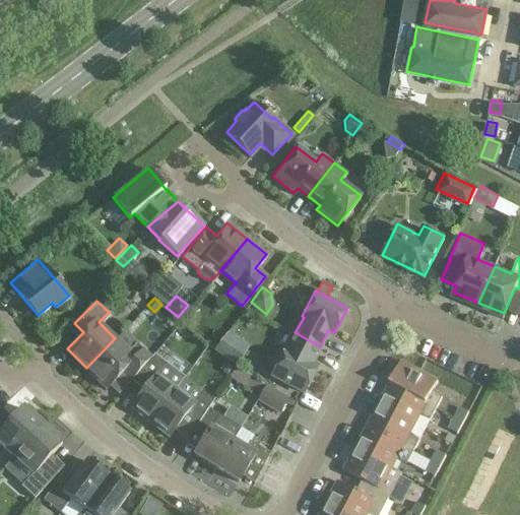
[(216,347),(237,362),(250,344),(230,329),(216,347)]
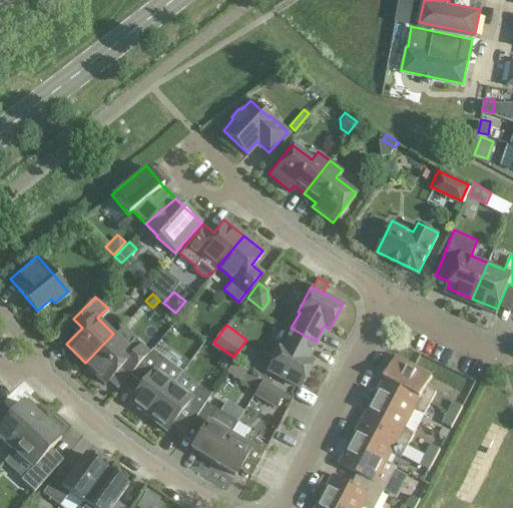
[(308,357),(316,342),(291,328),(283,344),(281,343),(268,368),(300,385),(313,360),(308,357)]
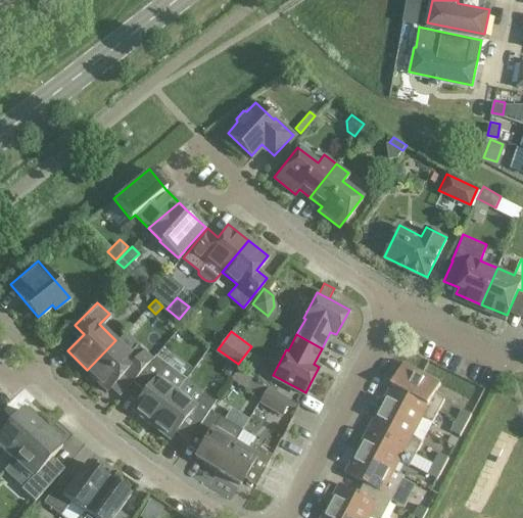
[(115,340),(87,370),(107,389),(110,385),(111,385),(124,372),(133,380),(153,359),(137,342),(133,347),(128,351),(115,340)]
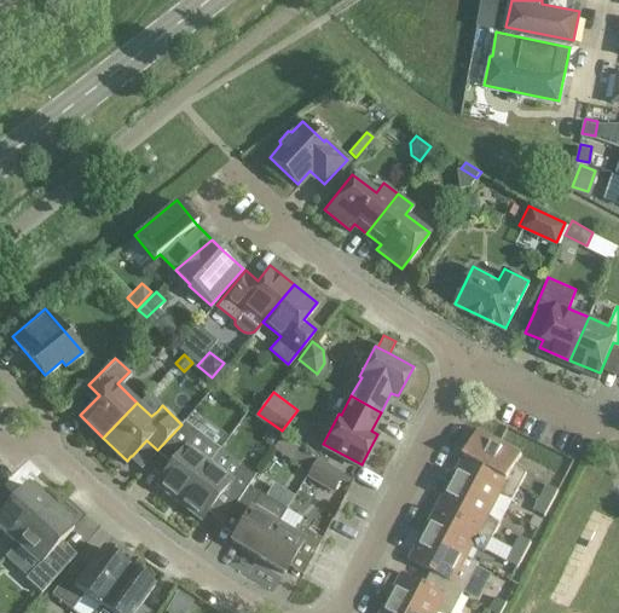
[(179,501),(209,461),(220,446),(185,420),(157,450),(172,461),(155,483),(179,501)]
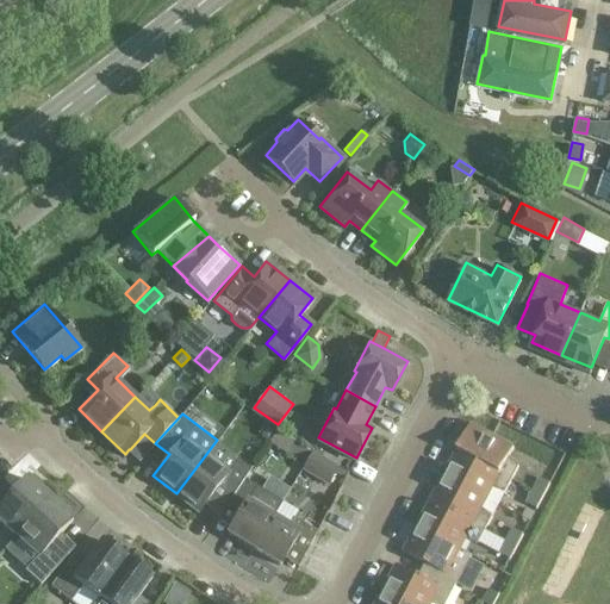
[(265,419),(260,425),(262,433),(267,437),(275,427),(265,419)]
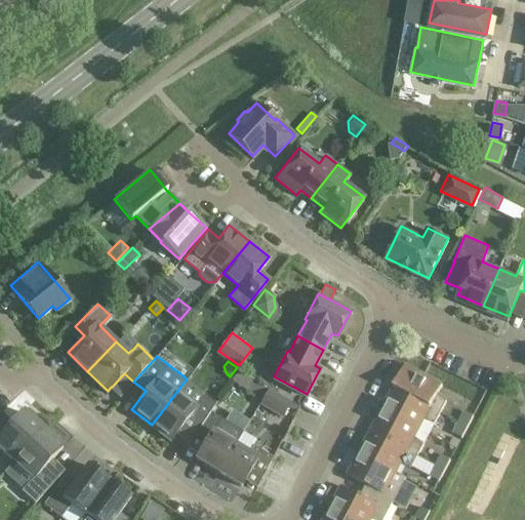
[(405,362),(393,385),(439,409),(445,397),(438,391),(442,382),(405,362)]
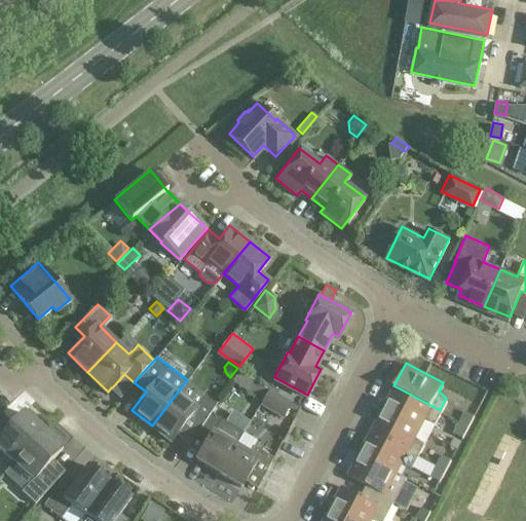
[(241,369),(234,379),(250,389),(256,379),(241,369)]
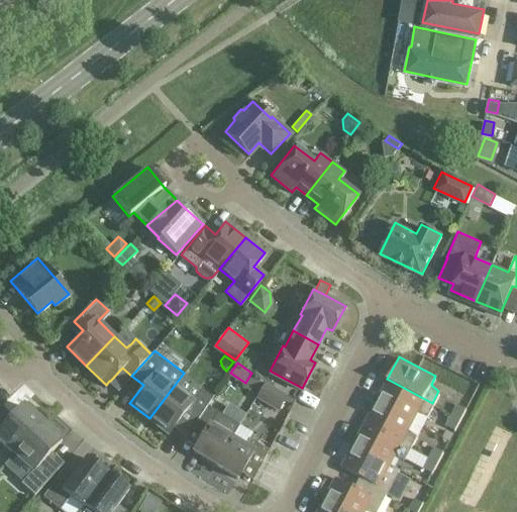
[(387,379),(376,401),(412,420),(417,411),(426,414),(432,403),(387,379)]
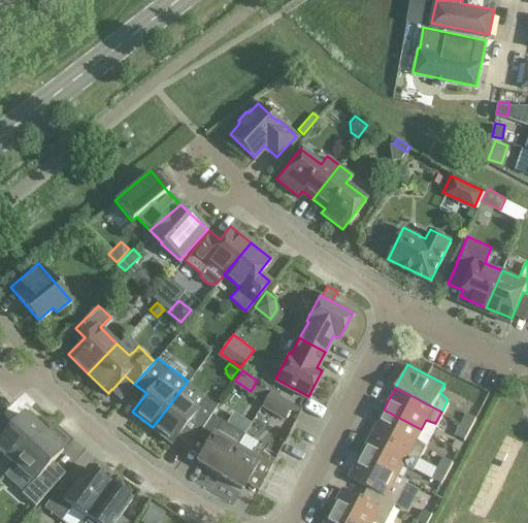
[(292,402),(273,392),(265,406),(284,417),(292,402)]
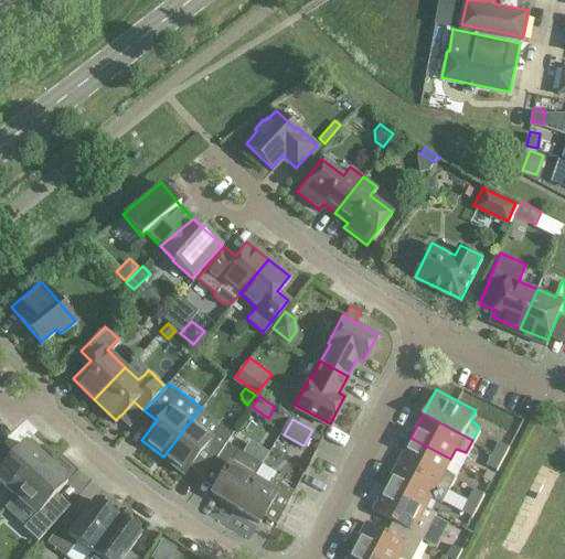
[(191,420),(163,457),(183,472),(201,449),(214,459),(226,441),(233,432),(221,422),(211,436),(191,420)]
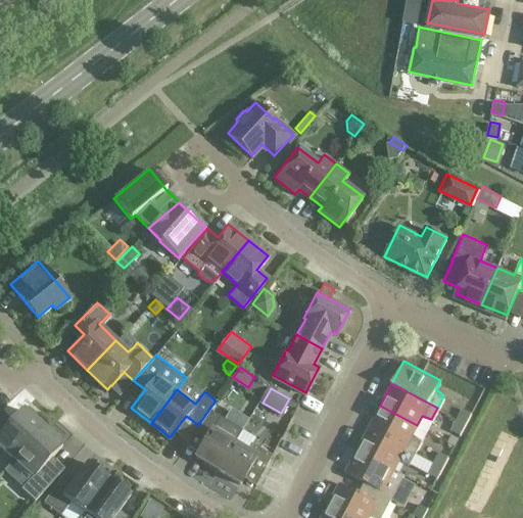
[(226,406),(222,416),(241,424),(245,414),(226,406)]
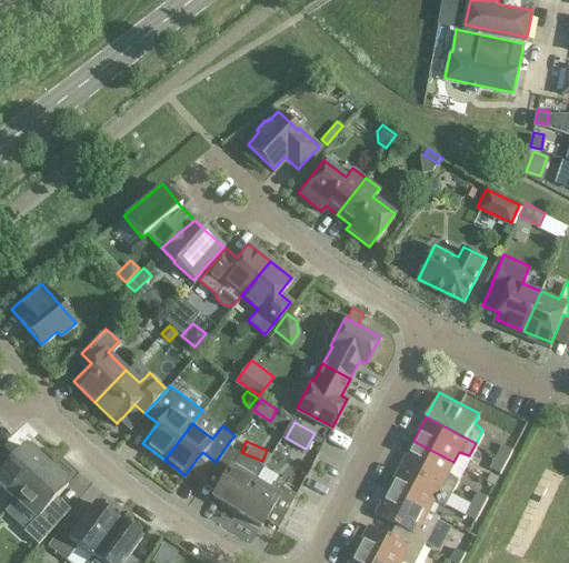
[(449,472),(453,462),(413,441),(401,464),(451,490),(458,478),(449,472)]
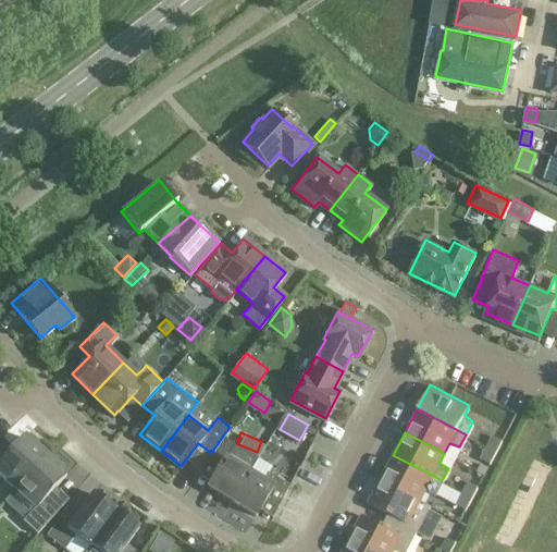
[(486,445),(497,451),(504,438),(493,432),(486,445)]
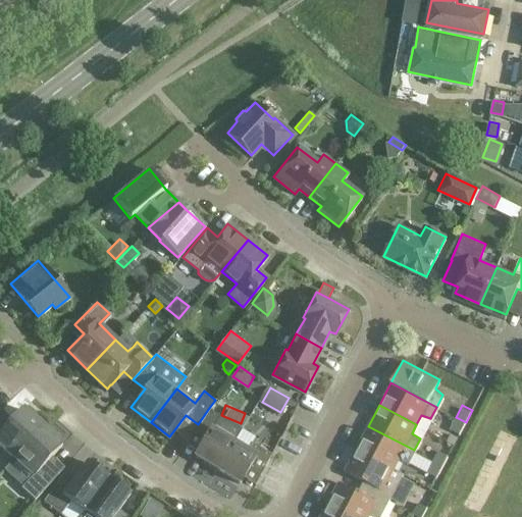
[(12,418),(0,406),(0,444),(13,457),(42,425),(22,407),(12,418)]
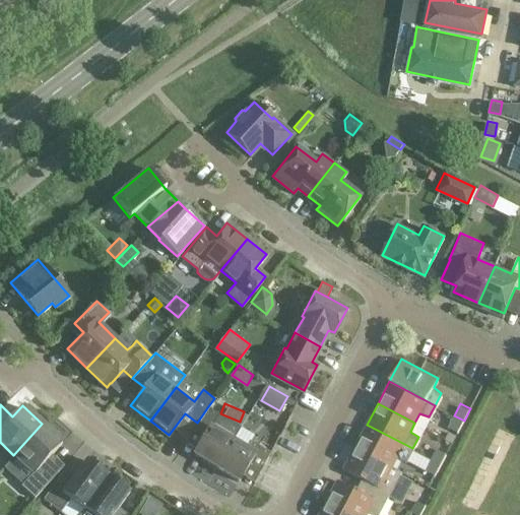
[(197,423),(195,425),(206,432),(193,452),(216,465),(241,426),(219,412),(208,406),(197,423)]
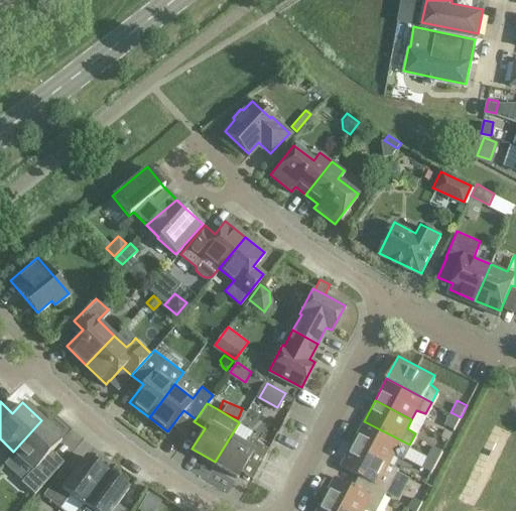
[(461,417),(450,412),(445,422),(455,427),(461,417)]
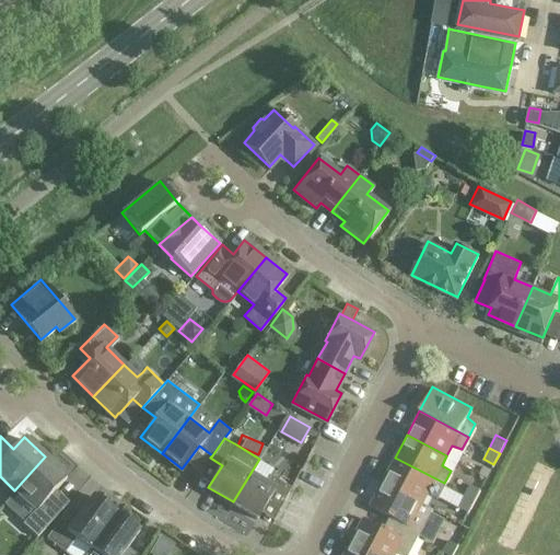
[(22,521),(36,534),(69,500),(55,487),(67,475),(45,457),(14,490),(34,508),(22,521)]
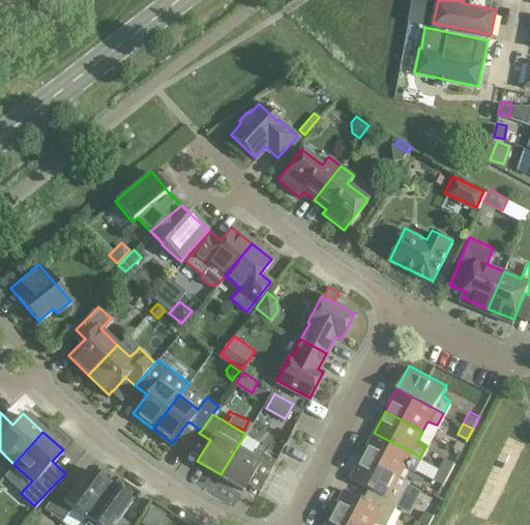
[(374,433),(362,455),(400,474),(405,465),(414,469),(420,457),(374,433)]
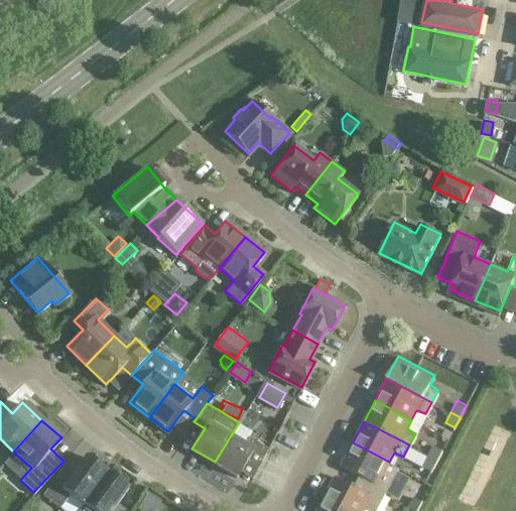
[(447,427),(442,435),(448,438),(453,430),(447,427)]
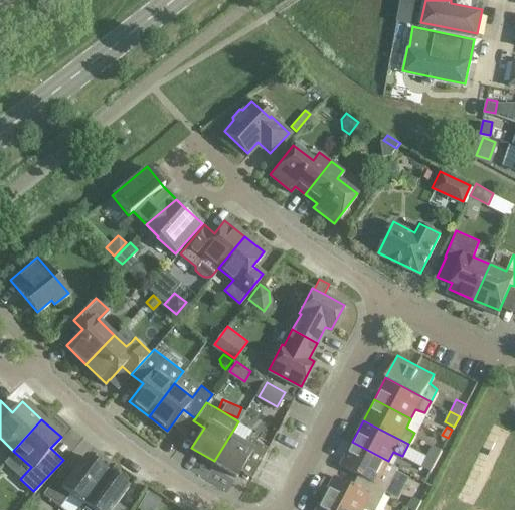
[(236,475),(250,452),(261,459),(267,448),(248,435),(243,443),(229,435),(214,461),(236,475)]
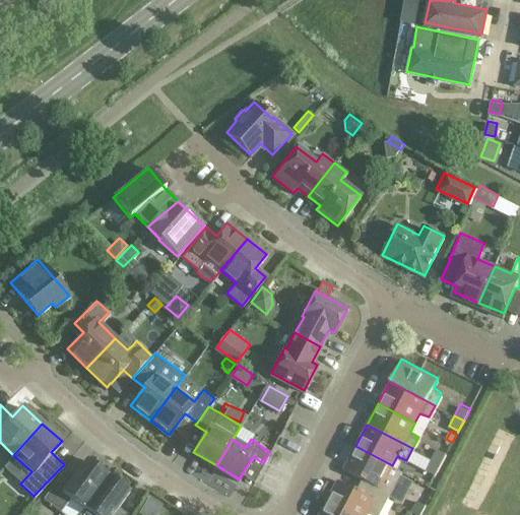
[(355,446),(343,468),(363,478),(363,477),(391,493),(402,470),(392,465),(355,446)]
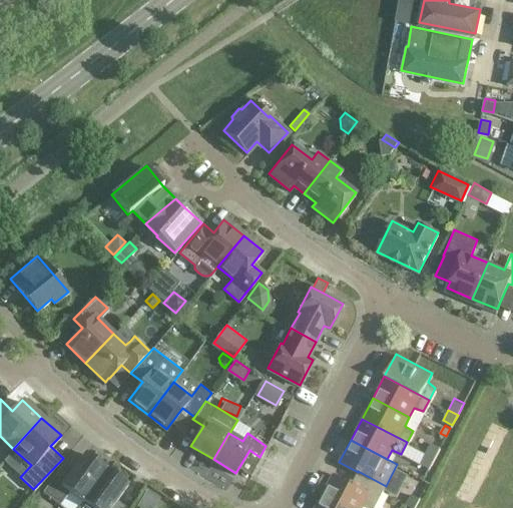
[(426,452),(436,458),(442,446),(432,441),(426,452)]
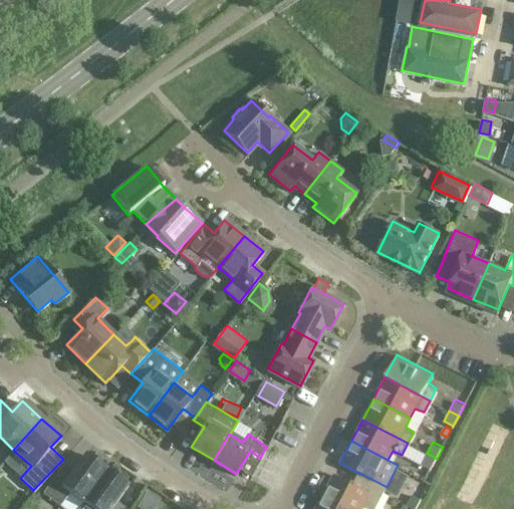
[(69,491),(83,501),(106,469),(85,453),(69,475),(59,468),(42,491),(59,504),(69,491)]
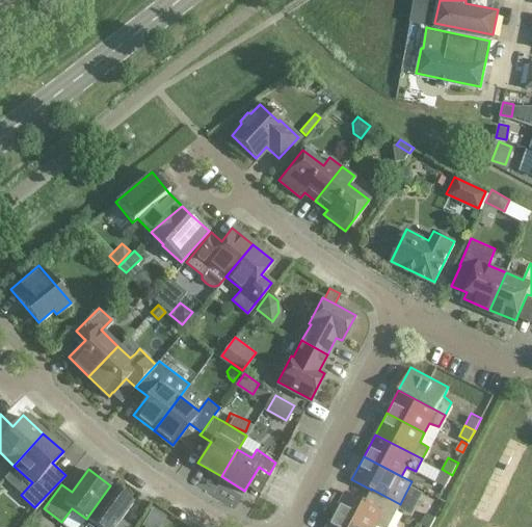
[(442,469),(436,479),(447,485),(452,475),(442,469)]
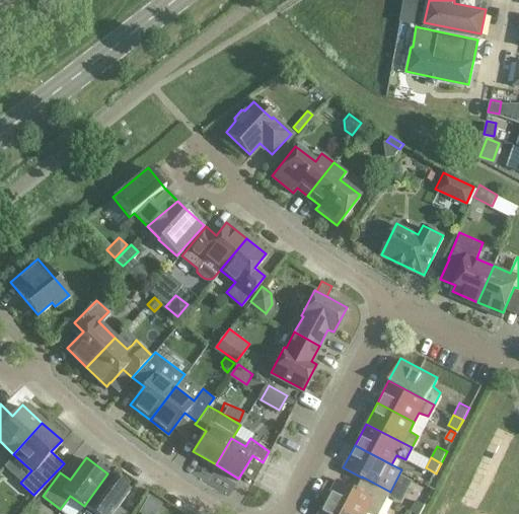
[(129,490),(107,473),(84,506),(95,513),(116,513),(113,512),(129,490)]
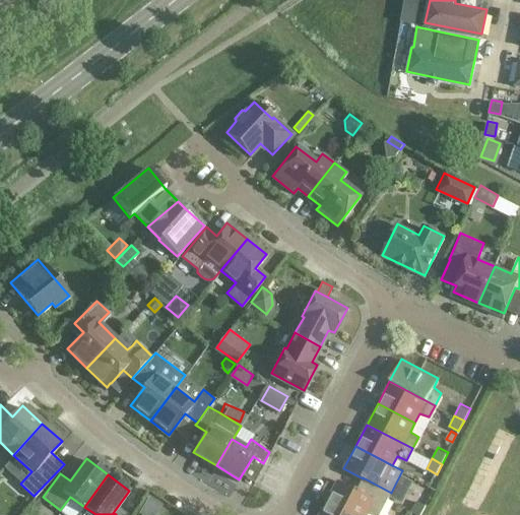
[(338,478),(326,501),(352,514),(366,514),(368,512),(375,514),(378,514),(391,493),(363,477),(363,478),(356,489),(338,478)]
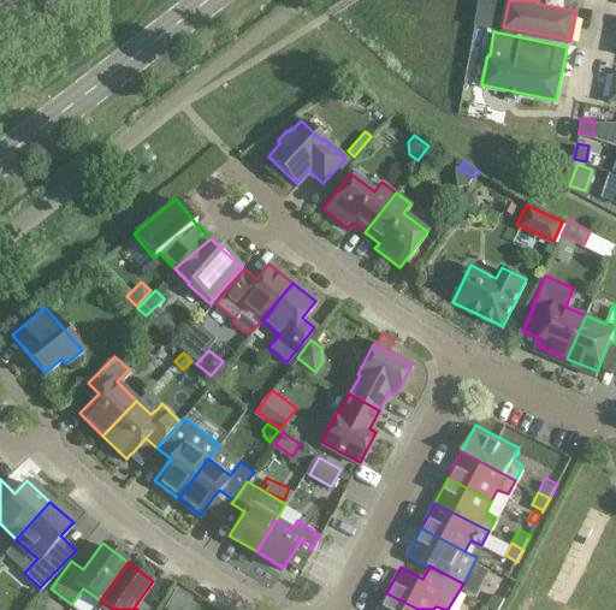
[(498,609),(504,597),(493,592),(487,604),(498,609)]
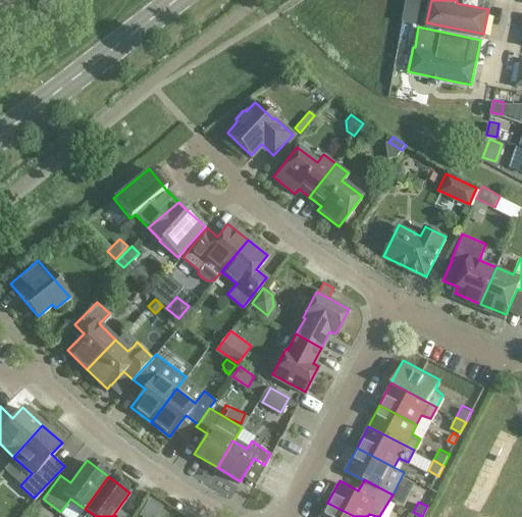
[(354,516),(327,503),(320,516),(354,516)]
